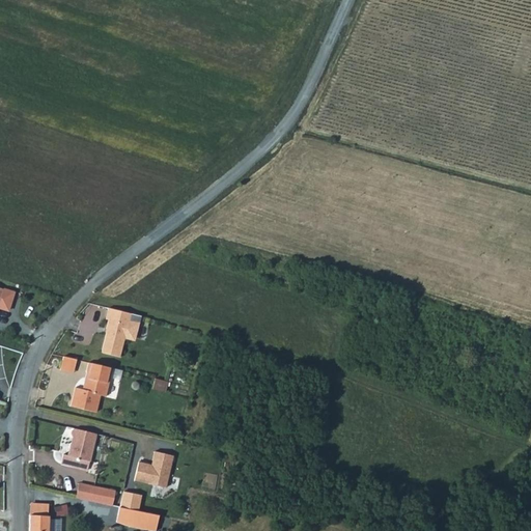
[(16,294),(0,288),(0,308),(9,311),(16,294)]
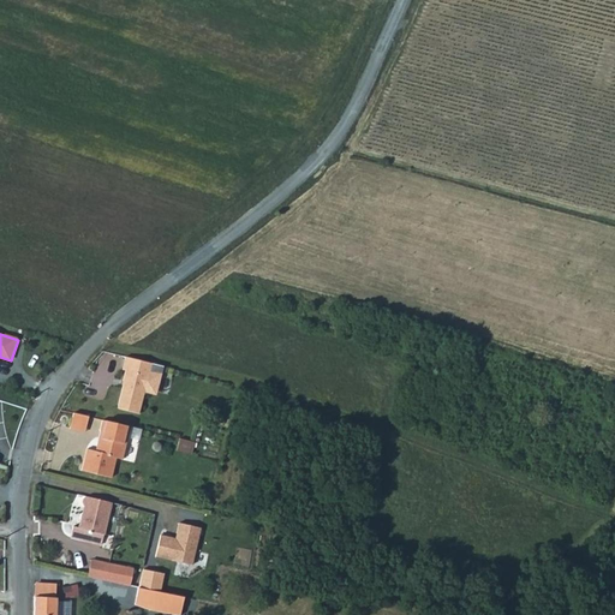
[(118,410),(138,413),(143,392),(157,395),(161,375),(149,371),(150,364),(125,357),(123,369),(124,370),(123,380),(124,381),(118,410)]
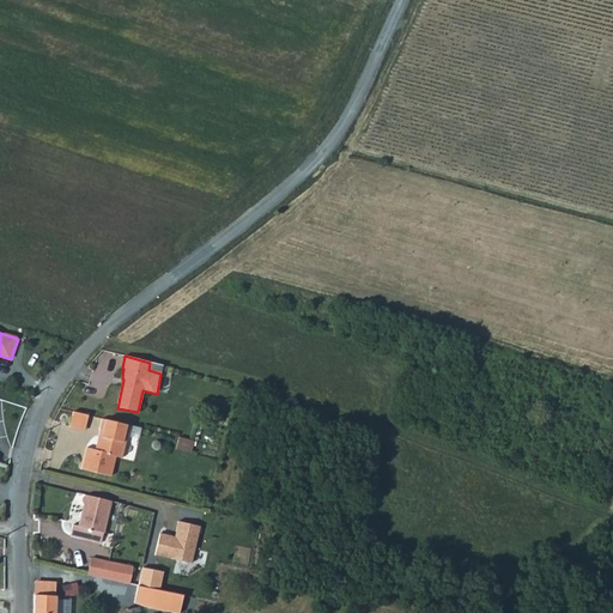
[(68,424),(84,428),(86,413),(72,410),(68,424)]
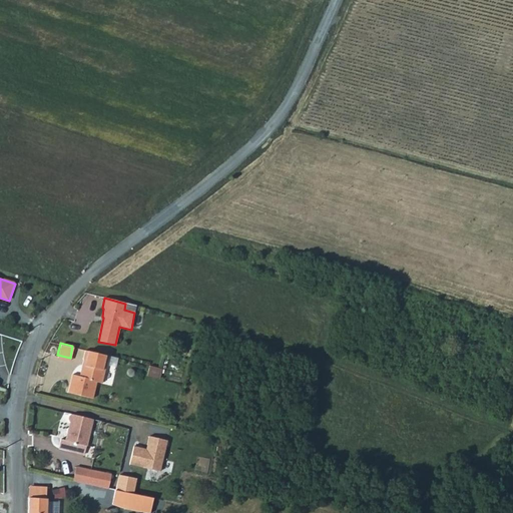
[(107,354),(85,349),(79,370),(102,375),(107,354)]
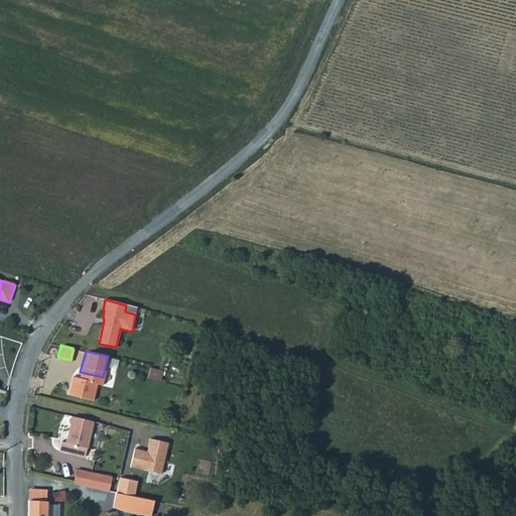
[(159,371),(149,369),(147,379),(157,381),(159,371)]
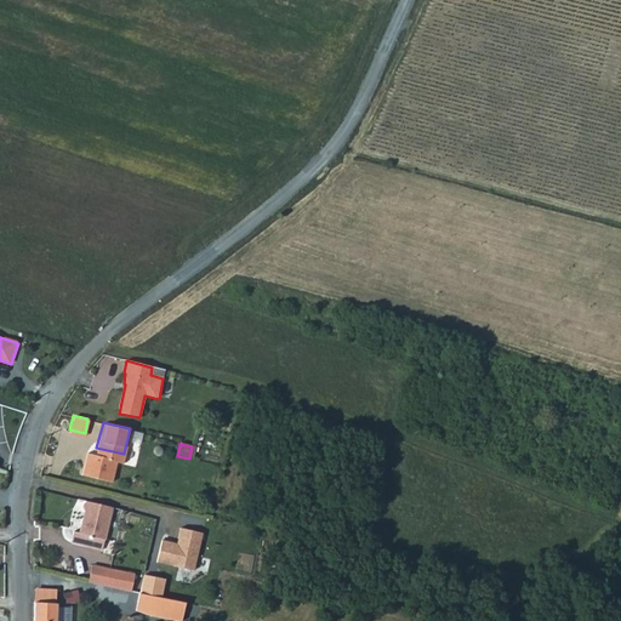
[(95,453),(86,450),(86,454),(115,460),(123,461),(124,454),(96,448),(95,453)]
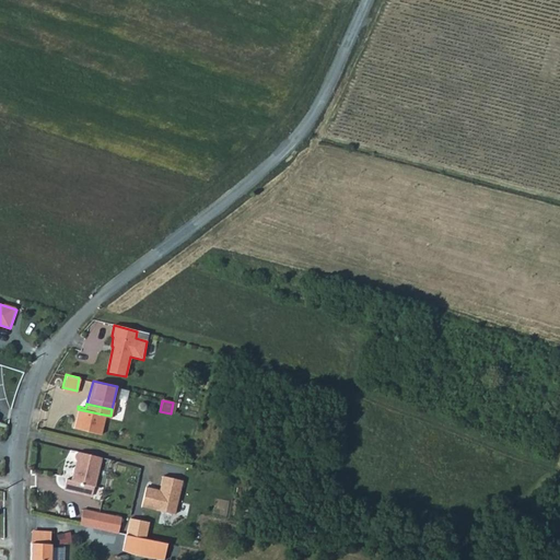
[(104,415),(78,409),(76,416),(103,422),(104,415)]
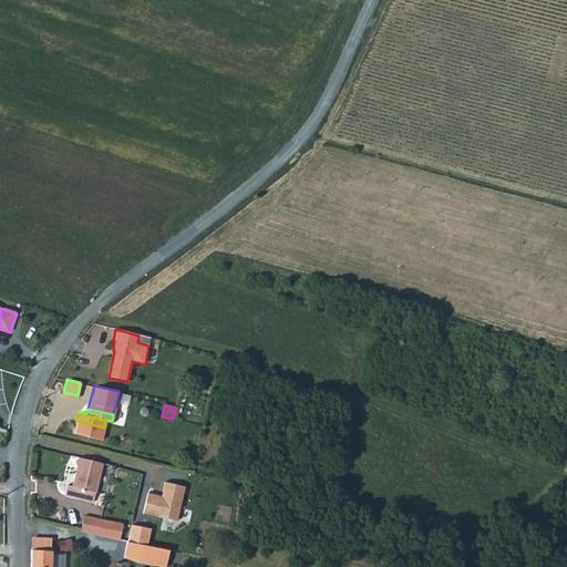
[(104,428),(76,421),(74,431),(101,437),(104,428)]
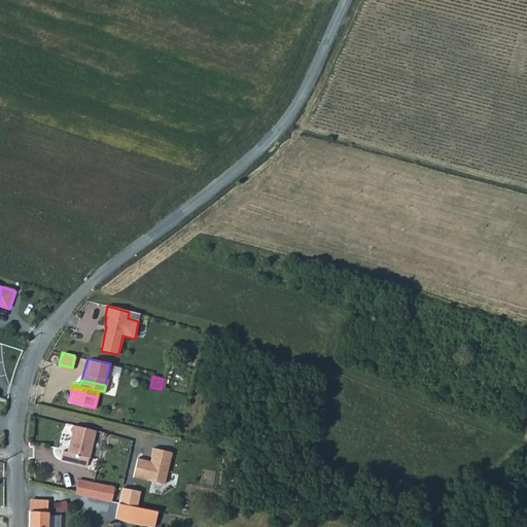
[(62,451),(60,460),(86,466),(96,430),(73,425),(67,452),(62,451)]
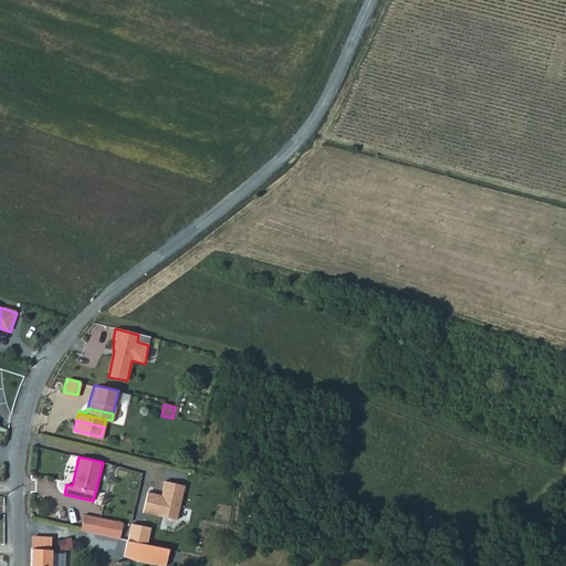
[(175,521),(182,485),(161,481),(158,493),(145,491),(139,512),(175,521)]
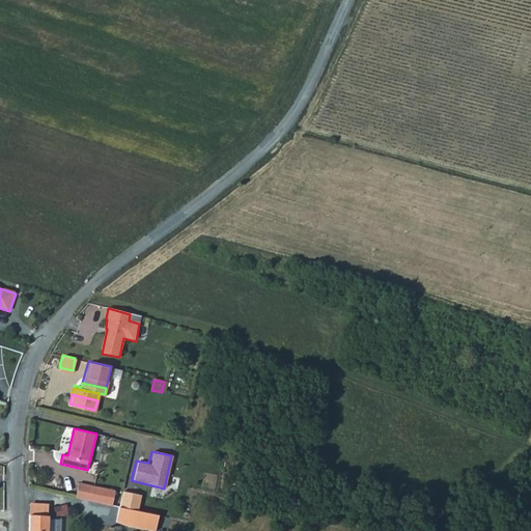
[(76,481),(73,496),(88,499),(91,484),(76,481)]
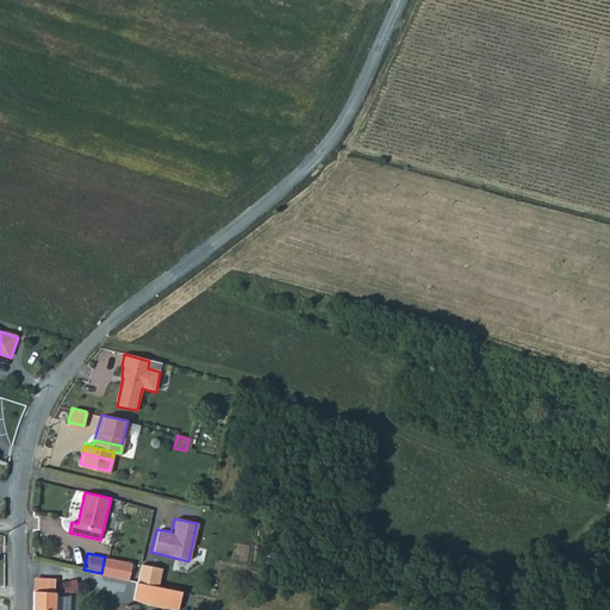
[(129,561),(105,556),(101,573),(107,574),(125,578),(129,561)]
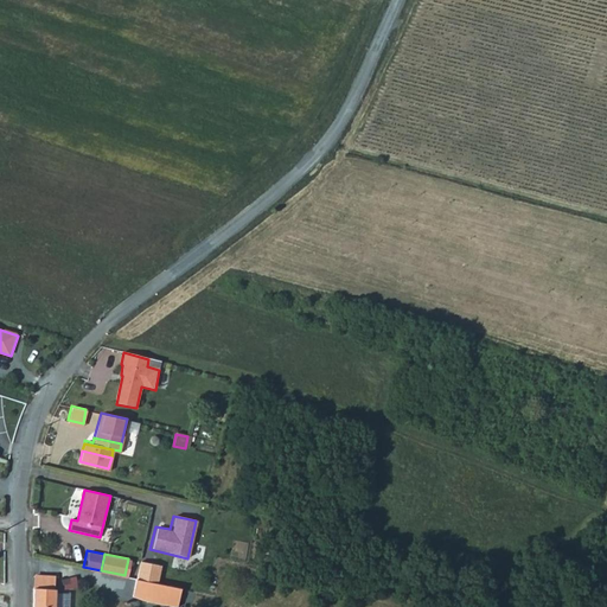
[(163,567),(141,562),(138,580),(159,585),(163,567)]
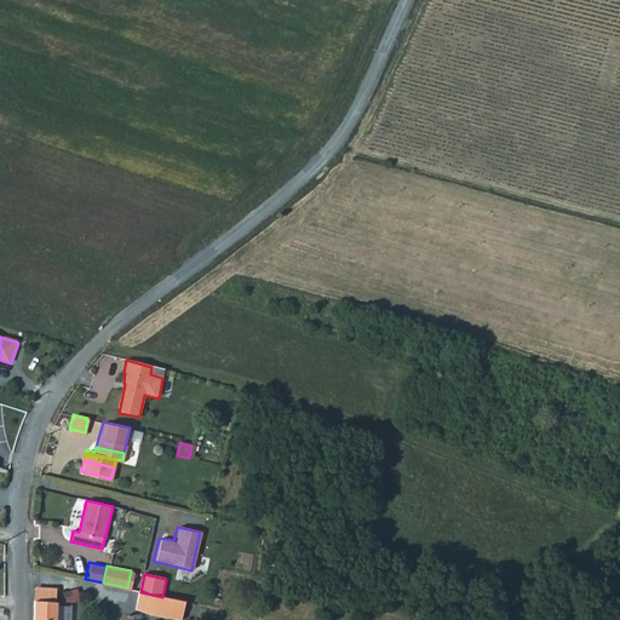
[(55,589),(33,587),(33,600),(55,601),(55,589)]
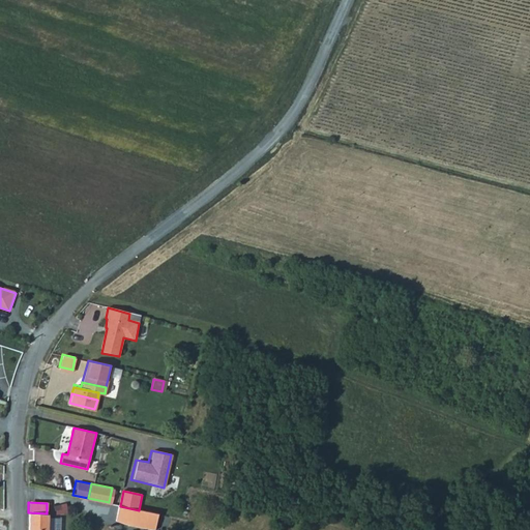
[(139,510),(120,506),(116,522),(156,529),(159,514),(139,510)]
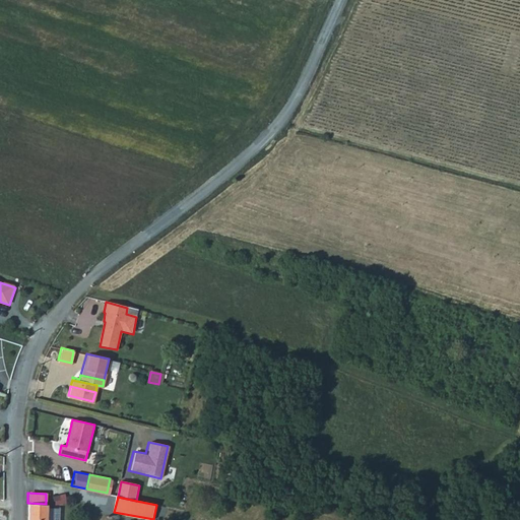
[(46,519),(47,504),(46,504),(27,503),(26,519),(46,519)]
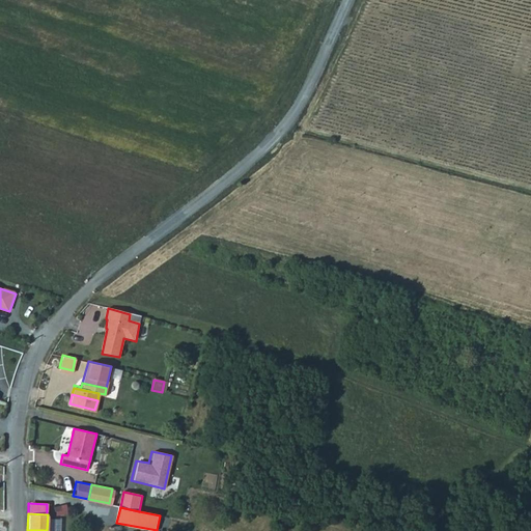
All buildings are outlined.
